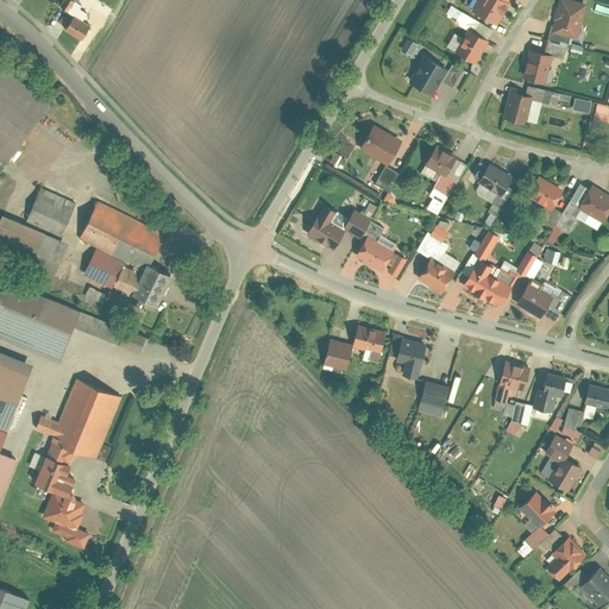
[(81,2),(76,0),(73,0),(68,8),(74,12),(83,18),(88,11),(80,6),(81,2)]
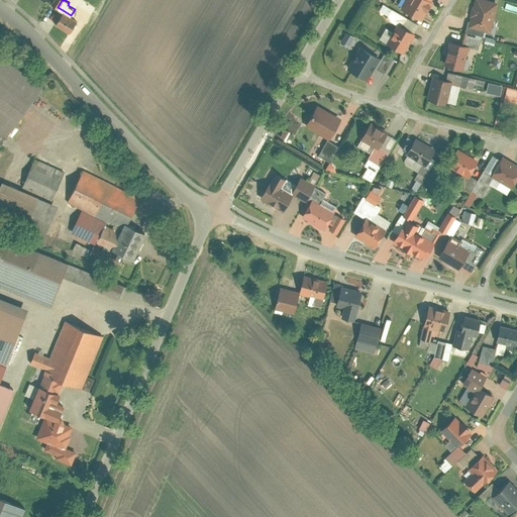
[(402,0),(399,6),(421,18),(432,0),(402,0)]
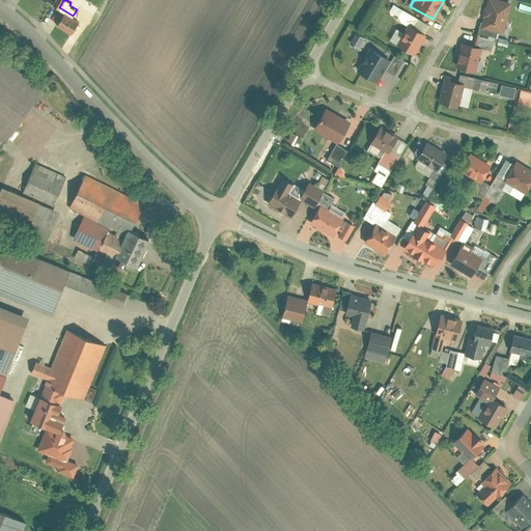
[(487,0),(481,26),(504,32),(512,1),(509,0),(487,0)]
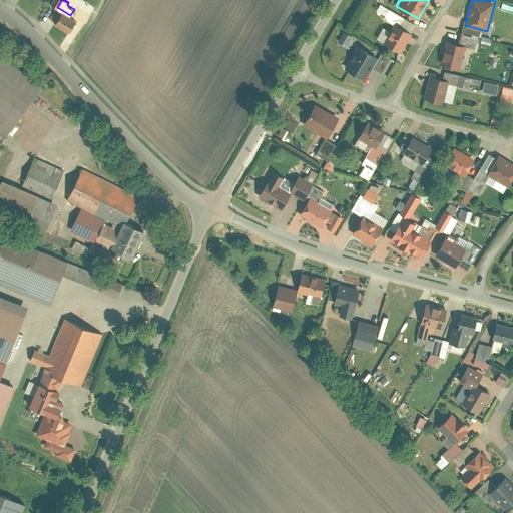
[(55,23),(69,31),(76,19),(70,15),(62,10),(55,23)]
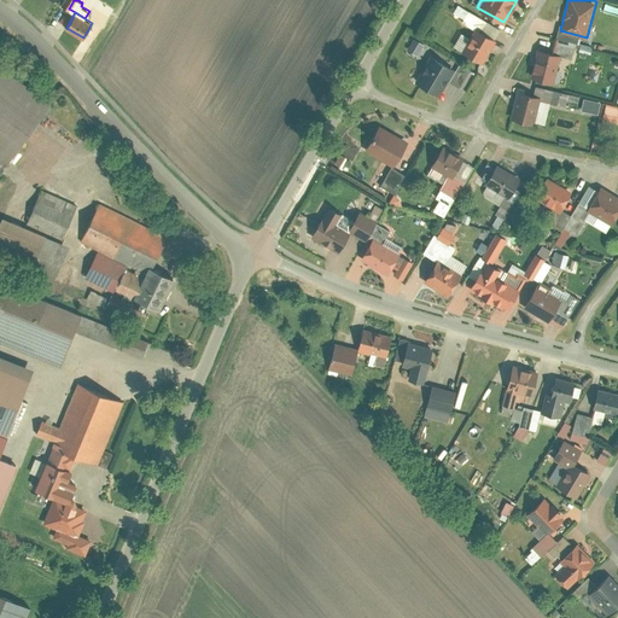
[(462,50),(482,60),(495,39),(474,28),(462,50)]
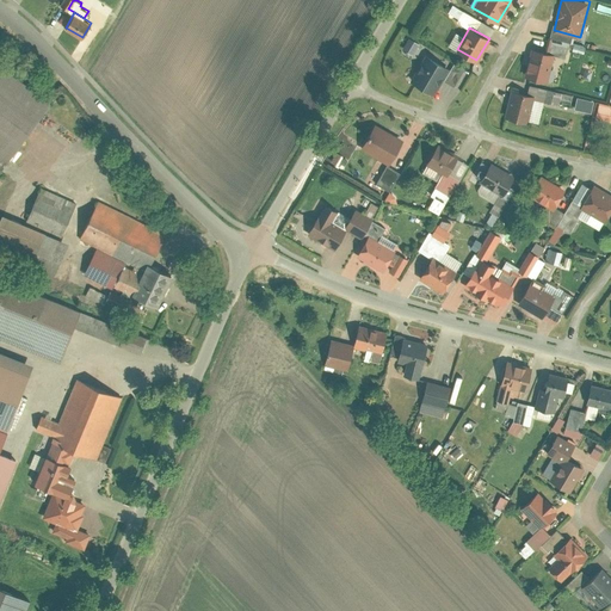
[(407,50),(414,54),(420,43),(414,39),(407,50)]
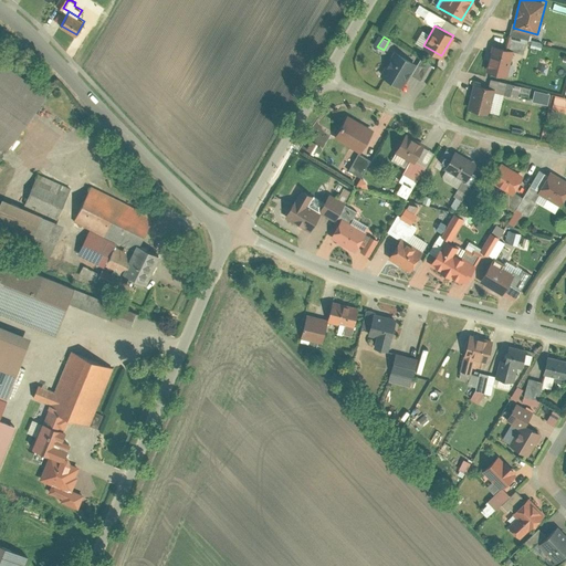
[(483,69),(506,75),(514,49),(491,42),(483,69)]
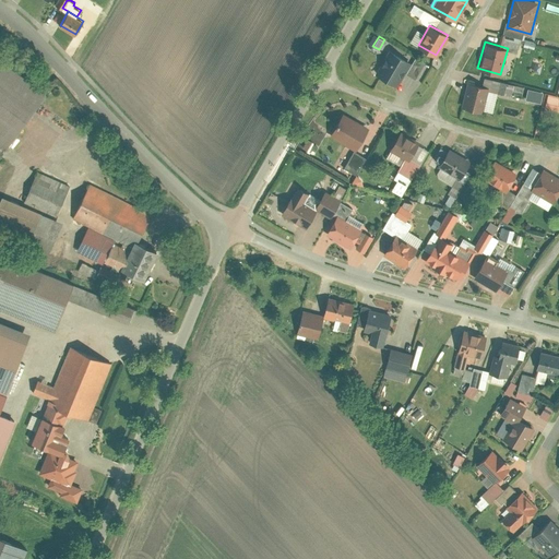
[(376,72),(397,85),(411,62),(389,49),(376,72)]
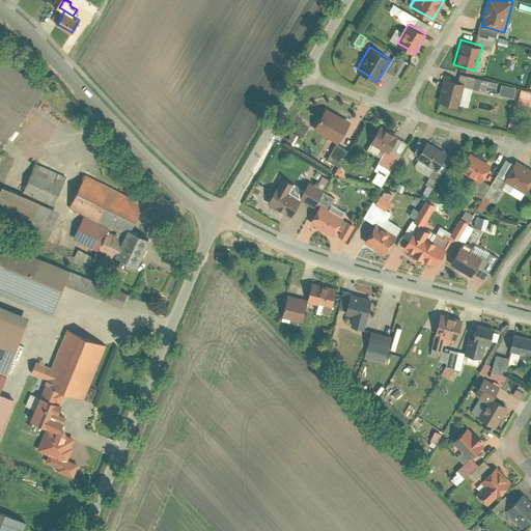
[(0,143),(44,88),(0,54),(0,143)]
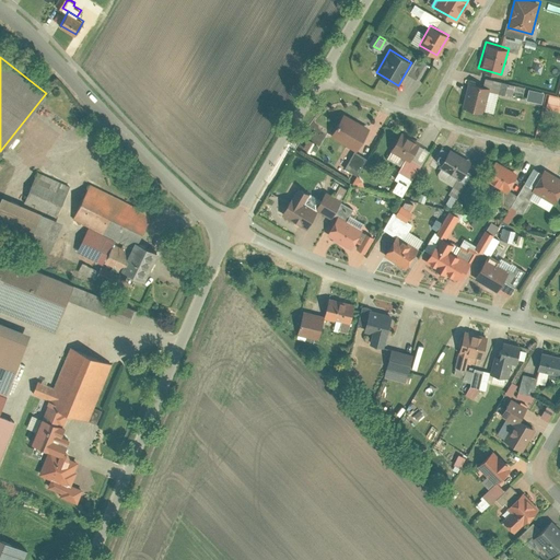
[(417,57),(407,72),(418,79),(427,62),(417,57)]
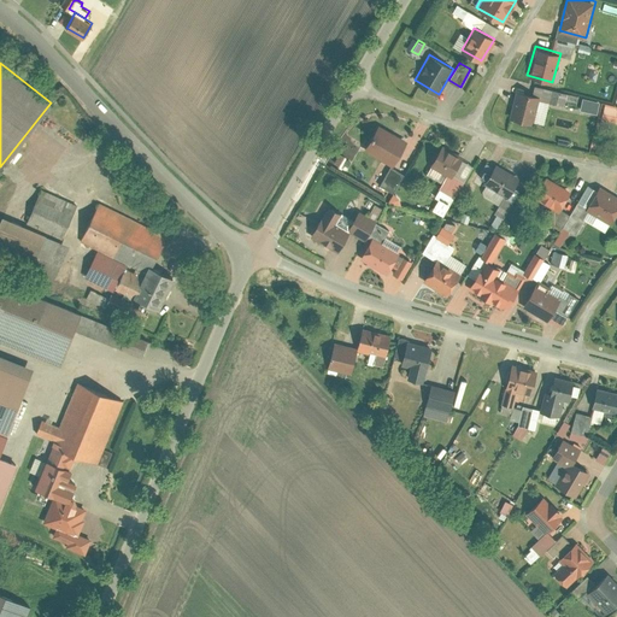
[(515,89),(507,117),(533,123),(539,95),(515,89)]
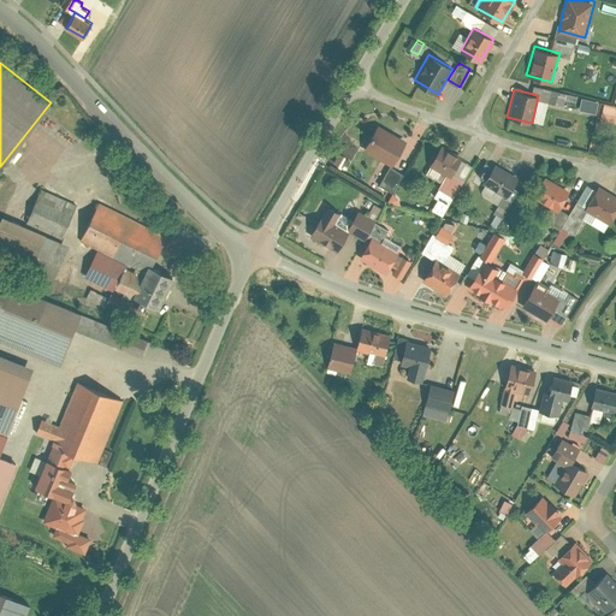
[(574,107),(578,95),(566,93),(562,104),(574,107)]
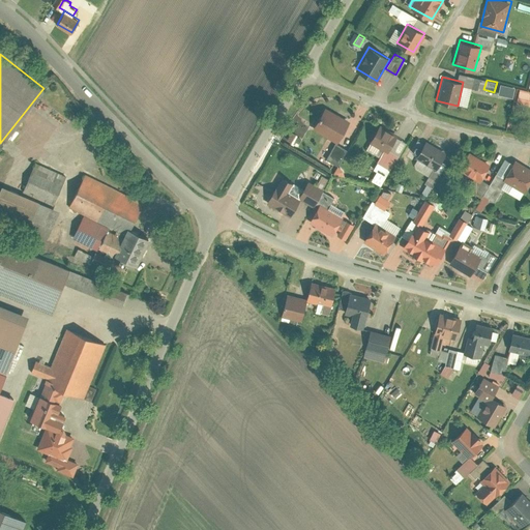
[(501,83),(499,93),(513,97),(516,86),(501,83)]
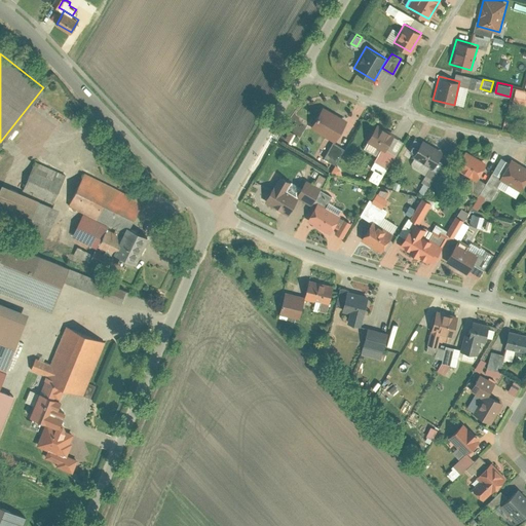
[(525,89),(514,88),(512,103),(525,104),(525,101),(525,89)]
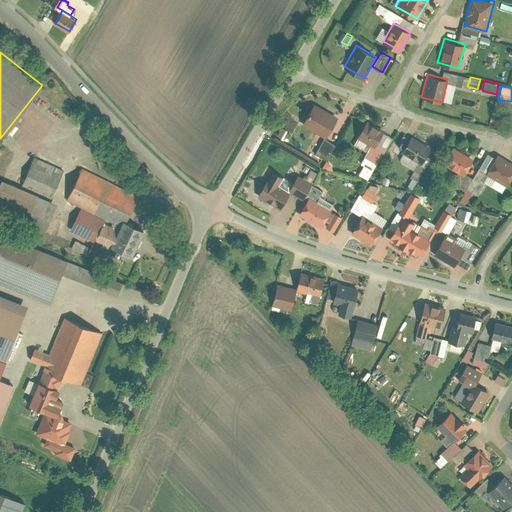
[(314,102),(301,123),(326,137),(338,116),(314,102)]
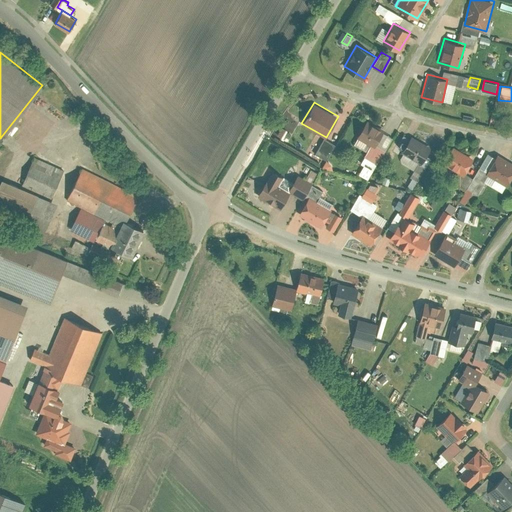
[(365,121),(357,135),(374,144),(382,130),(365,121)]
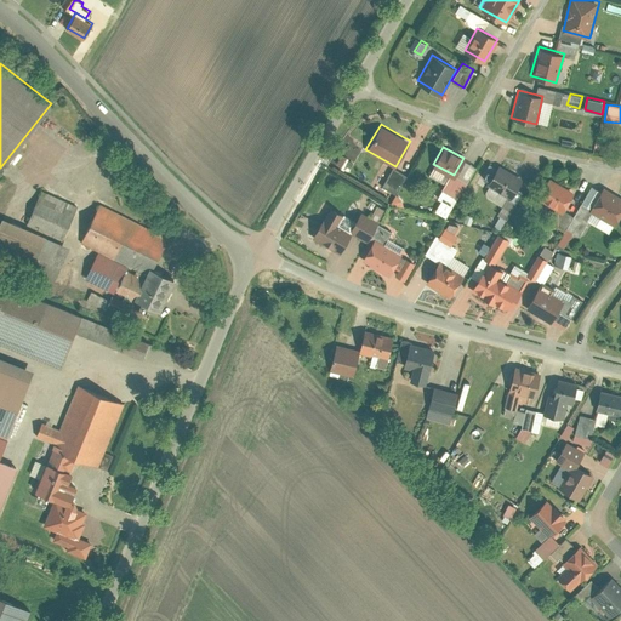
[(499,161),(488,182),(512,197),(523,176),(499,161)]
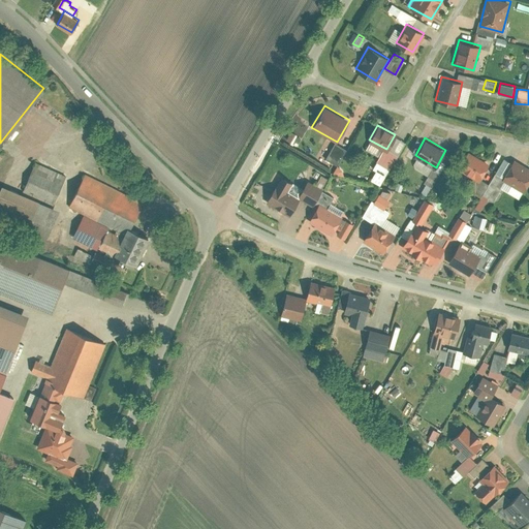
[(324,159),(337,165),(345,148),(332,143),(324,159)]
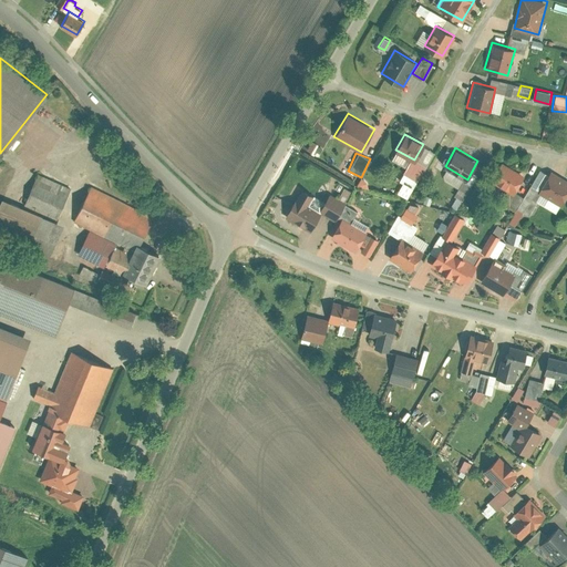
[(502,160),(490,179),(515,194),(526,174),(502,160)]
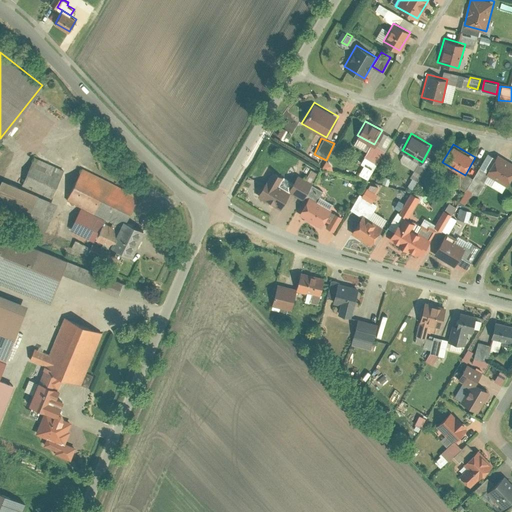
[(507,185),(511,176),(511,162),(496,154),(485,174),(507,185)]
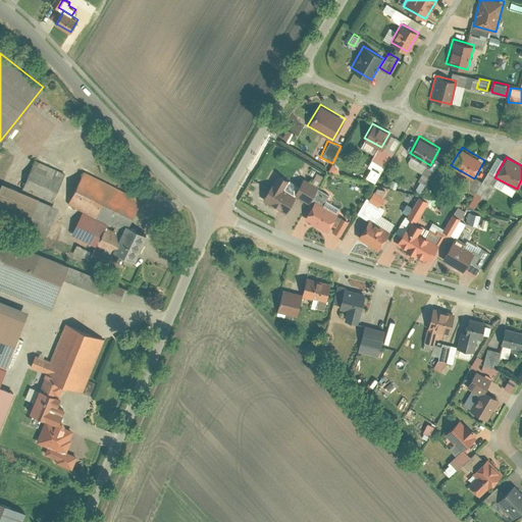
[(65,172),(36,160),(24,188),(54,200),(65,172)]
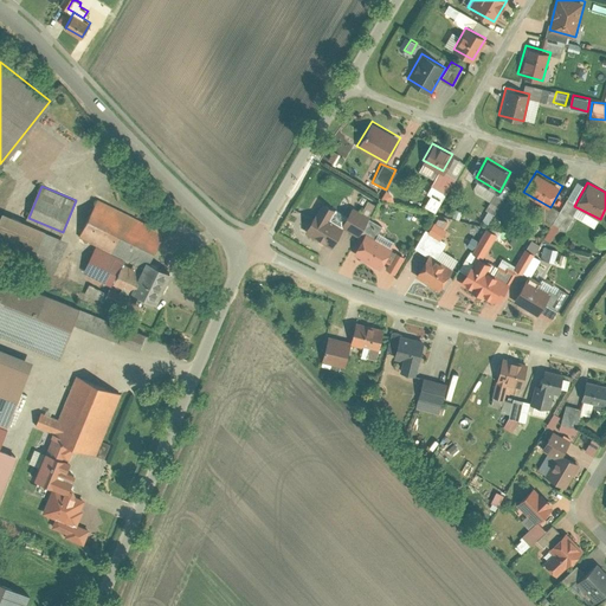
[(158,229),(96,199),(77,238),(140,266),(158,229)]
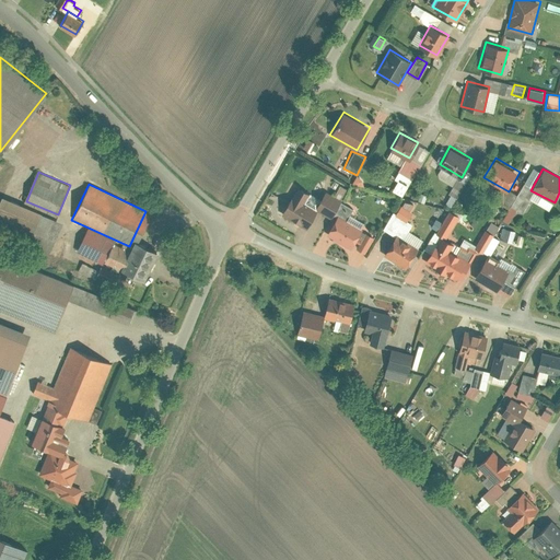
[(298,188),(292,197),(281,214),(306,231),(317,213),(302,203),(307,195),(298,188)]
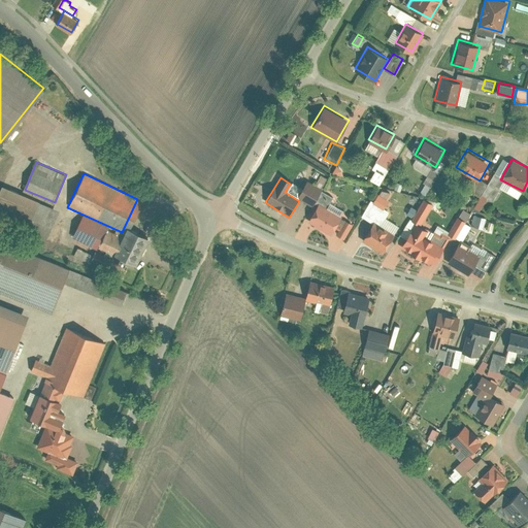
[(321,190),(307,180),(296,196),(310,205),(315,199),(321,190)]
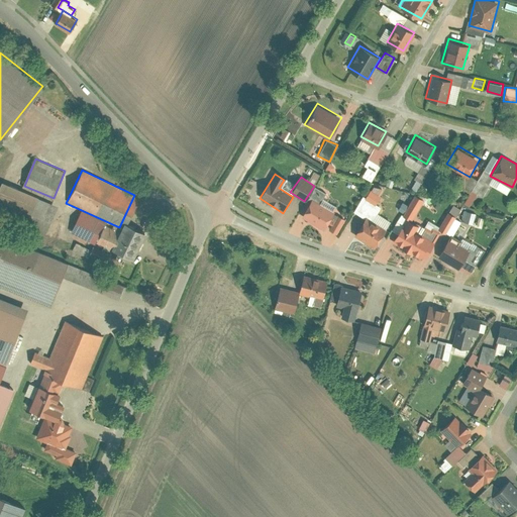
[(325,193),(314,186),(308,195),(318,203),(325,193)]
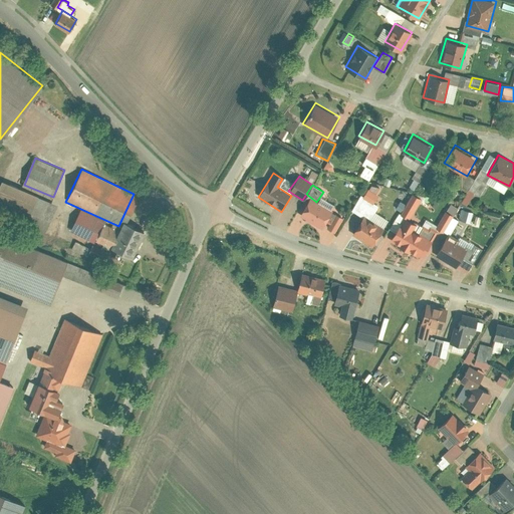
[(369,188),(363,197),(373,204),(379,194),(369,188)]
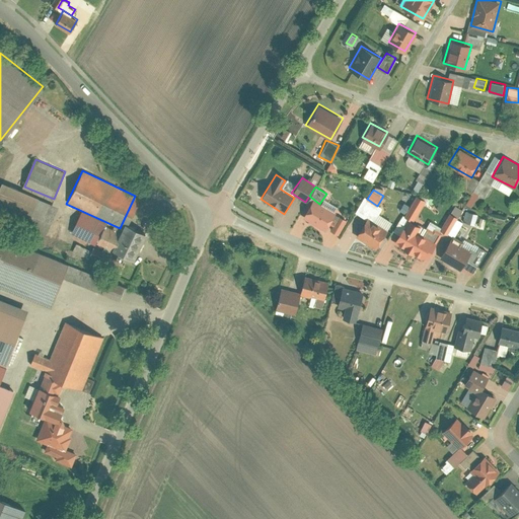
[(424,202),(416,197),(403,217),(413,222),(424,202)]
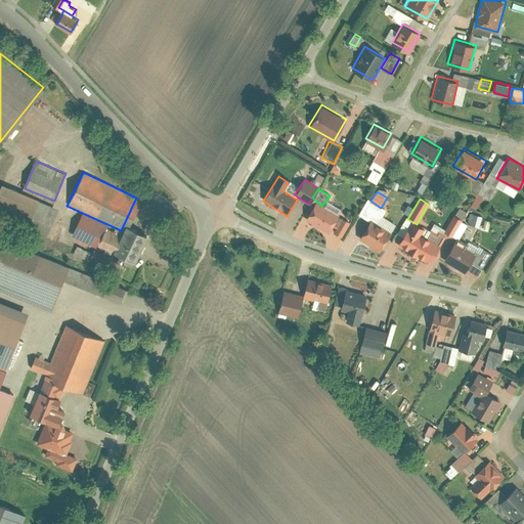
[(315,201),(304,219),(329,233),(339,215),(315,201)]
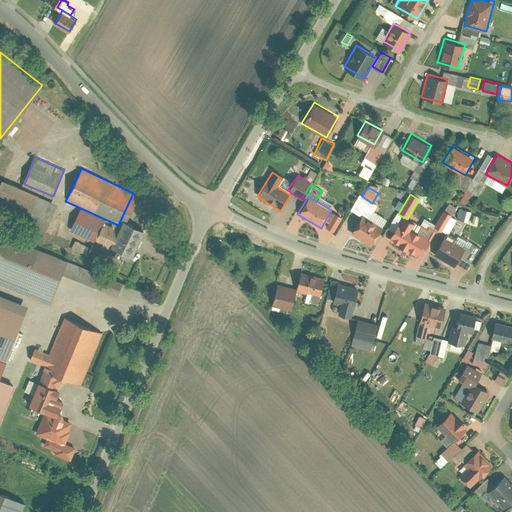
[(443,211),(450,216),(455,208),(448,203),(443,211)]
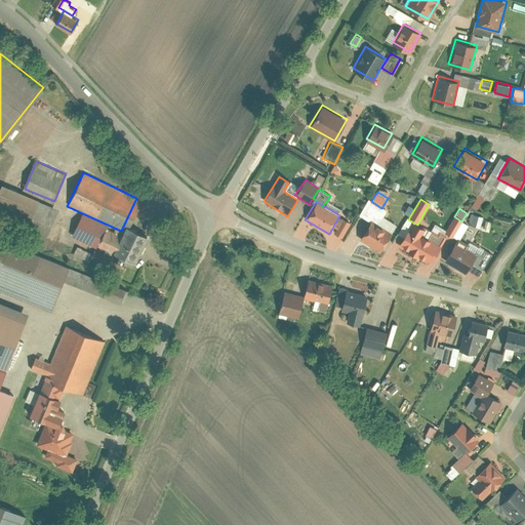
[(471,214),(468,225),(480,228),(482,220),(483,217),(471,214)]
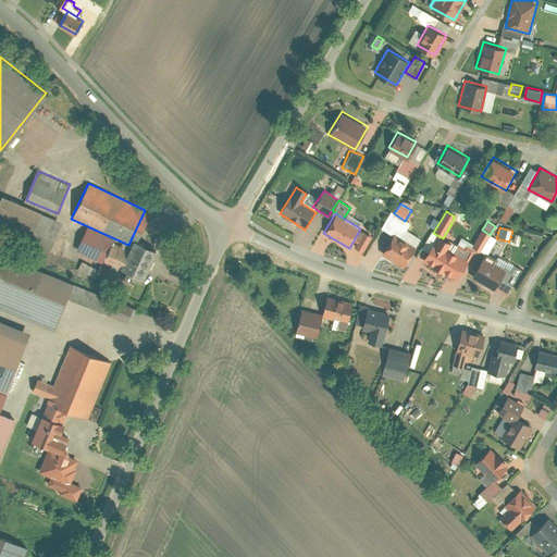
[(482,230),(471,247),(480,252),(490,235),(482,230)]
